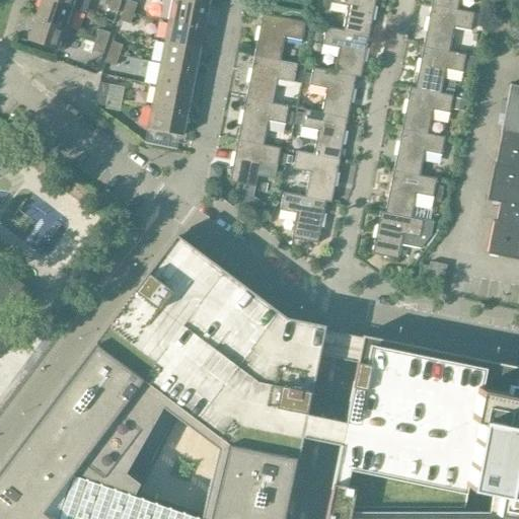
[(46,0),(41,0),(34,19),(68,30),(75,10),(46,0)]
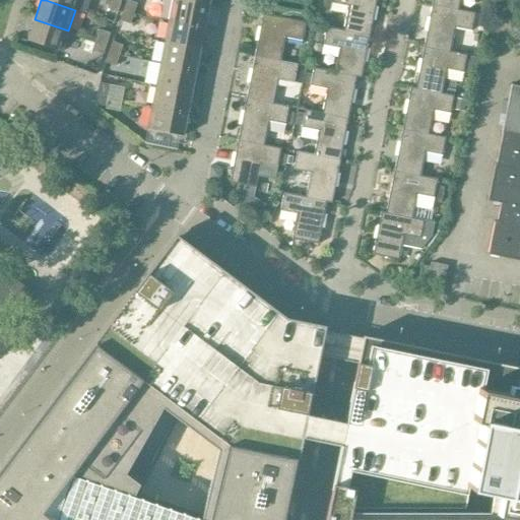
[(46,0),(75,10),(84,13),(88,0),(46,0)]
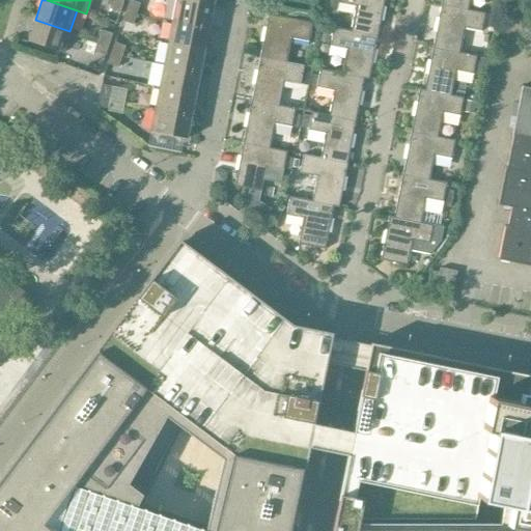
[(122,3),(114,0),(111,0),(108,9),(119,12),(122,3)]
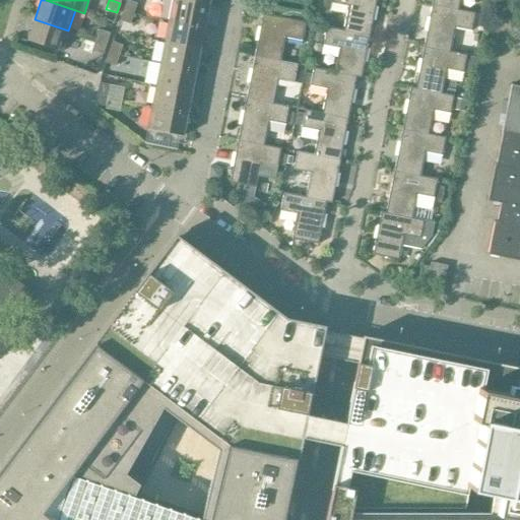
[(136,4),(126,0),(123,10),(133,14),(136,4)]
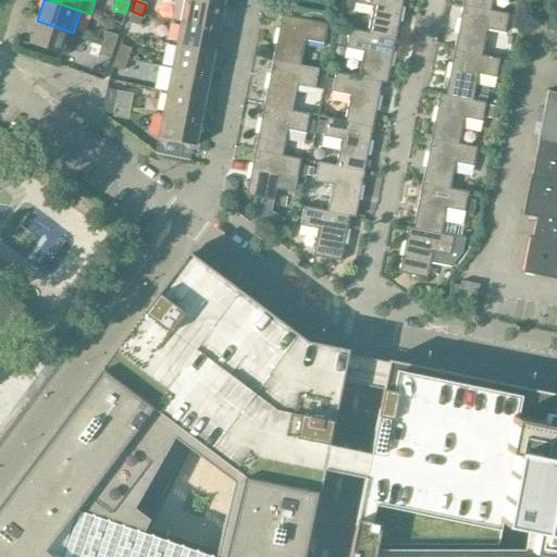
[(222,7),(187,0),(184,0),(181,23),(218,31),(222,7)]
